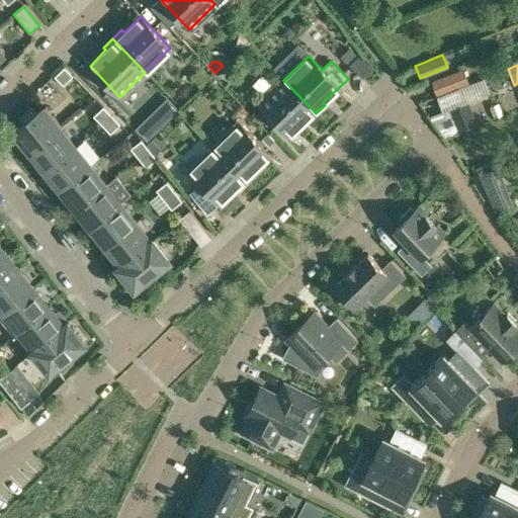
[(64,85),(74,75),(65,66),(55,76),(64,85)]
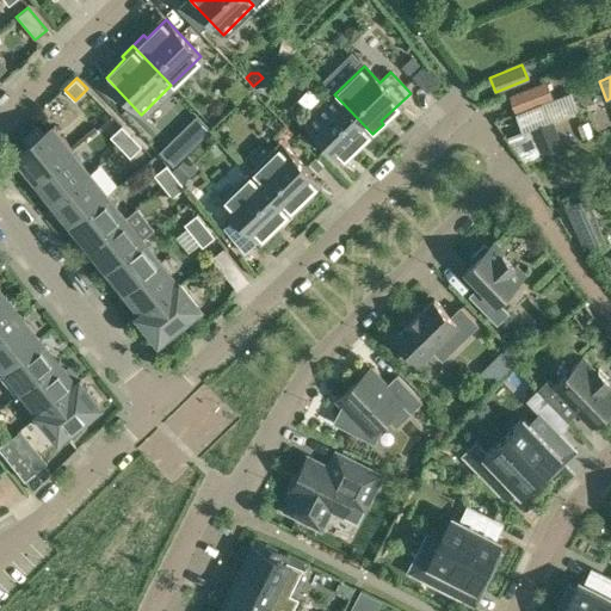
[(553,98),(547,80),(508,94),(516,112),(553,98)]
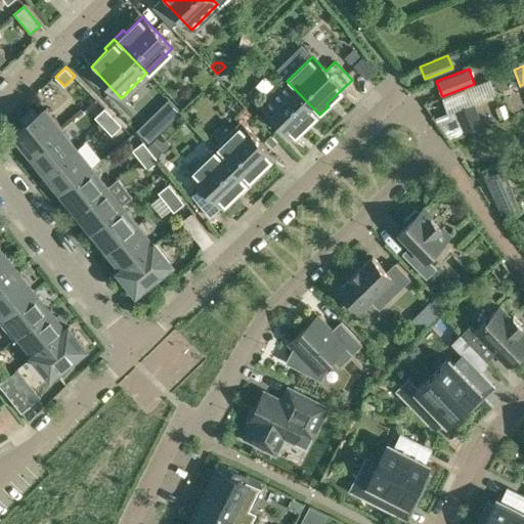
[(319,115),(287,81),(262,105),(292,137),(308,122),(310,124),(319,115)]
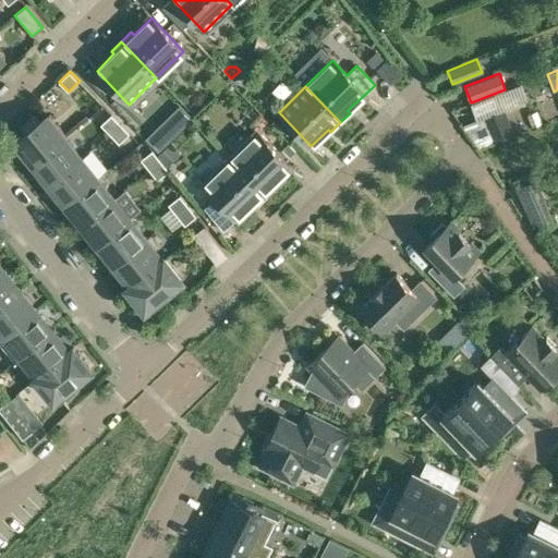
[(170,114),(182,126),(191,117),(180,105),(170,114)]
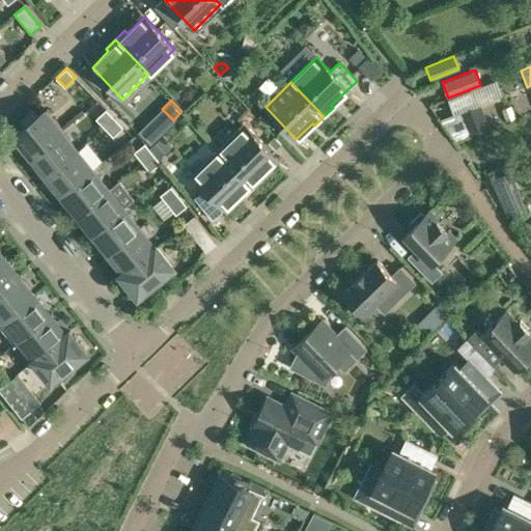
[(491,128),(481,103),(456,112),(466,137),(491,128)]
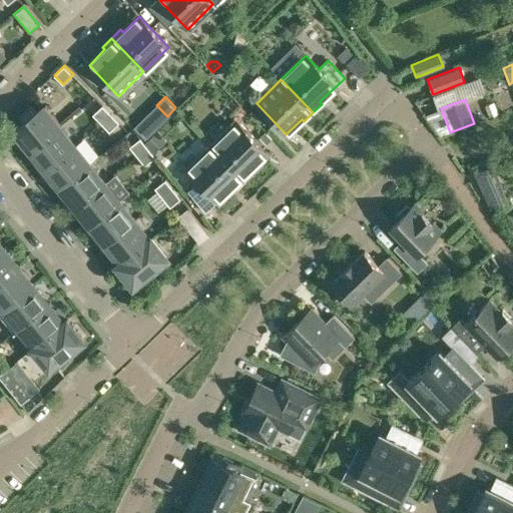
[(13,129),(29,150),(61,124),(45,105),(36,112),(31,106),(21,114),(25,119),(13,129)]
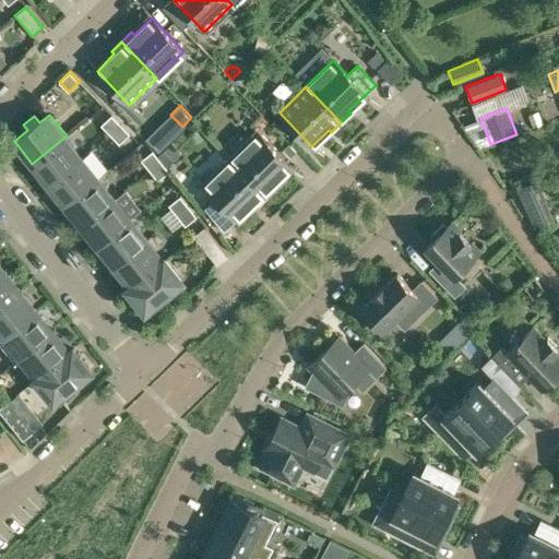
[(102,125),(110,134),(122,125),(113,115),(102,125)]
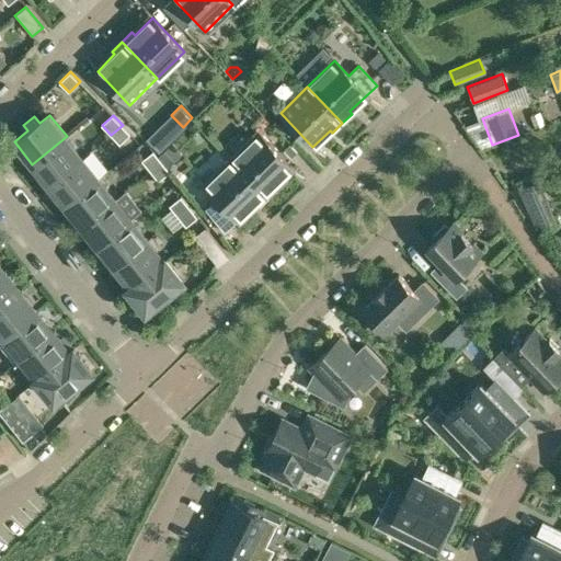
[(123,125),(111,135),(121,145),(132,134),(123,125)]
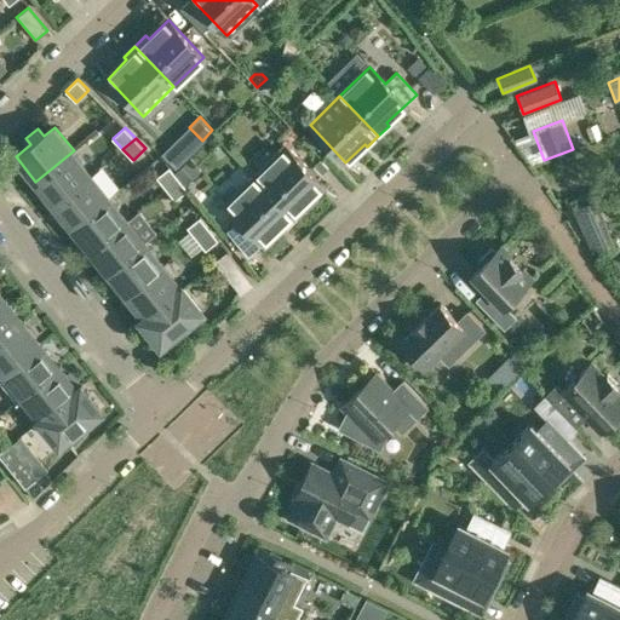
[(287,148),(257,177),(294,217),(306,206),(303,204),(322,185),(287,148)]
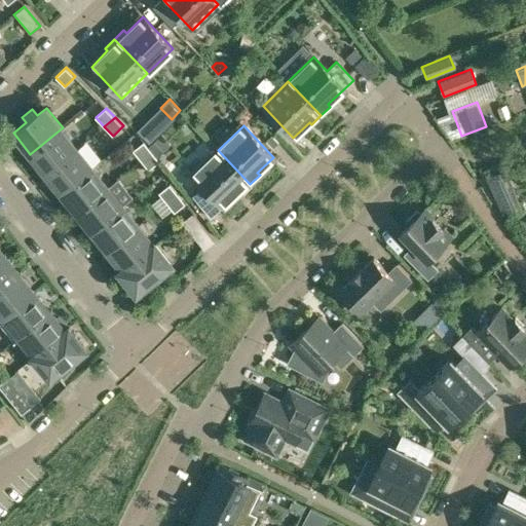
[(63,127),(30,154),(45,173),(77,148),(62,128),(63,128),(63,127)]
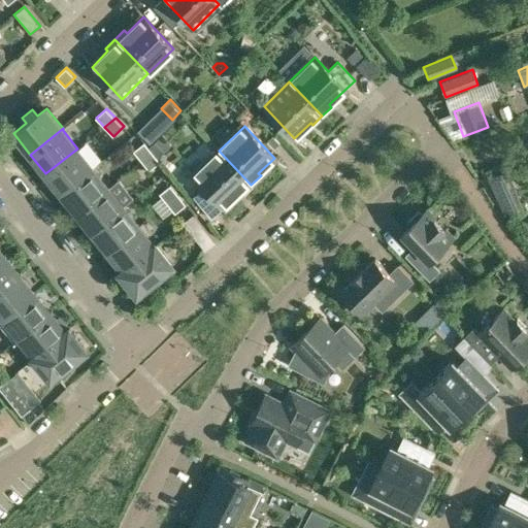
[(149,146),(158,157),(170,145),(161,135),(149,146)]
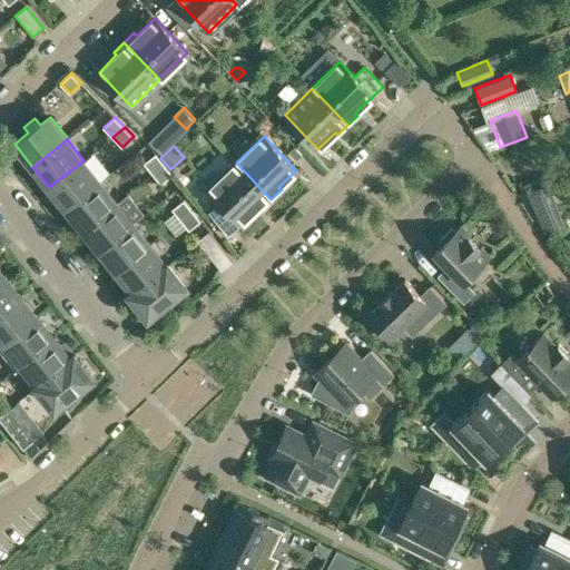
[(294,146),(287,153),(295,160),(302,154),(294,146)]
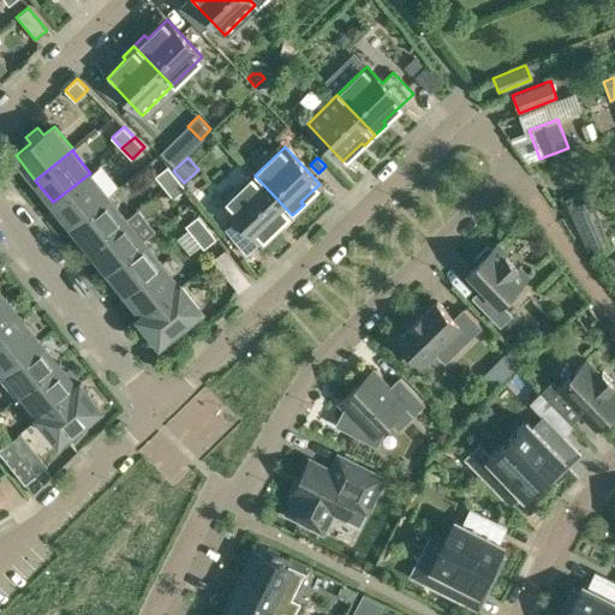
[(156,175),(165,186),(178,177),(169,166),(156,175)]
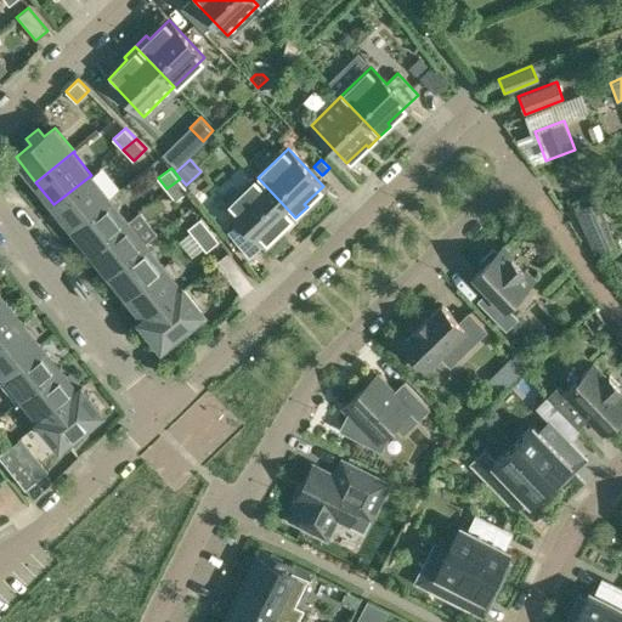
[(91,175),(54,204),(72,227),(109,197),(91,175)]
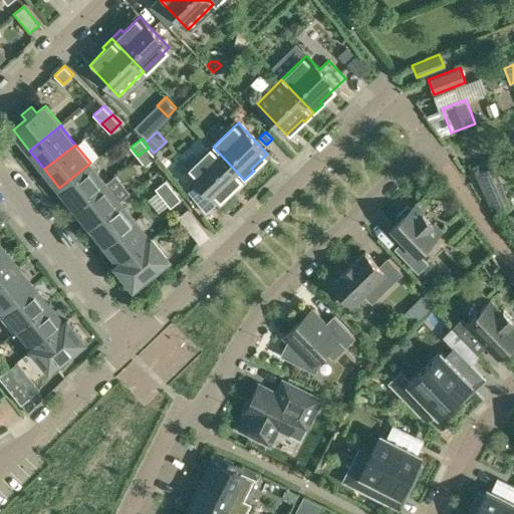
[(244,180),(213,147),(187,171),(198,182),(188,191),(207,212),(233,187),(235,189),(244,180)]
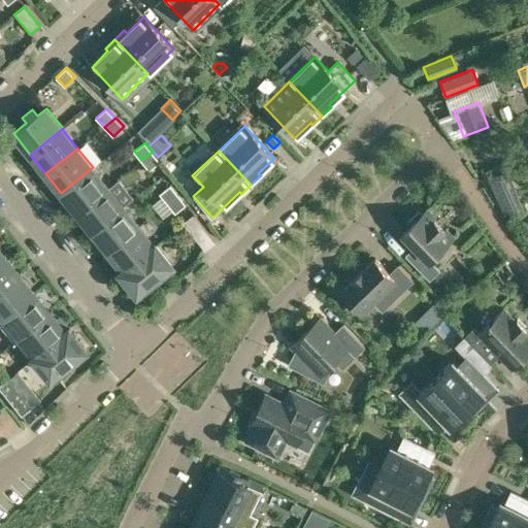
[(153,152),(141,160),(150,171),(161,162),(153,152)]
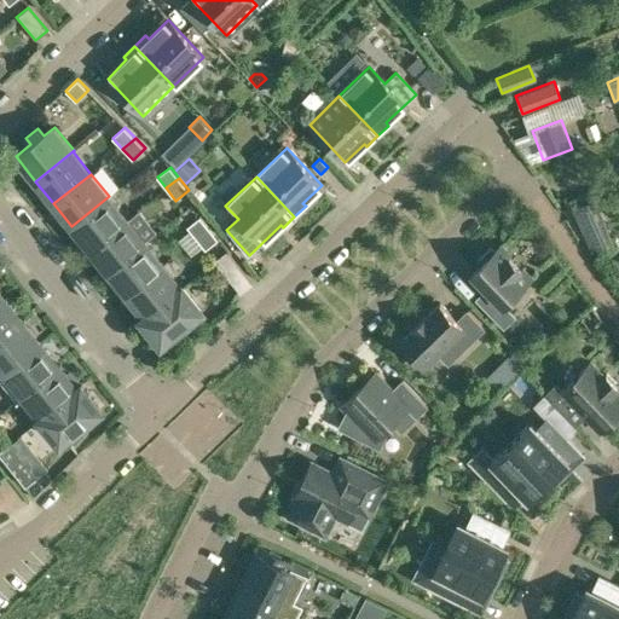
[(109,196),(71,226),(90,249),(127,219),(109,196)]
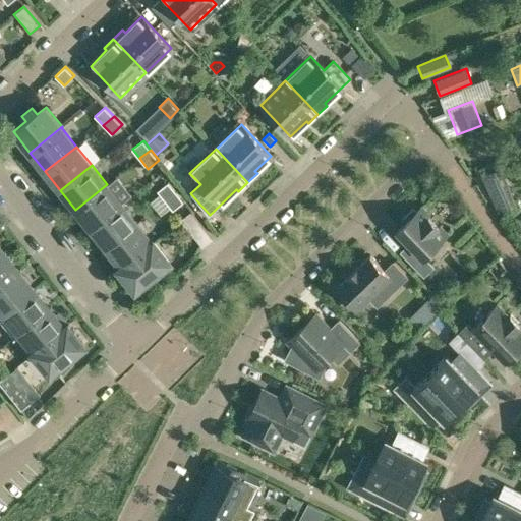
[(158,191),(165,200),(176,191),(169,182),(158,191)]
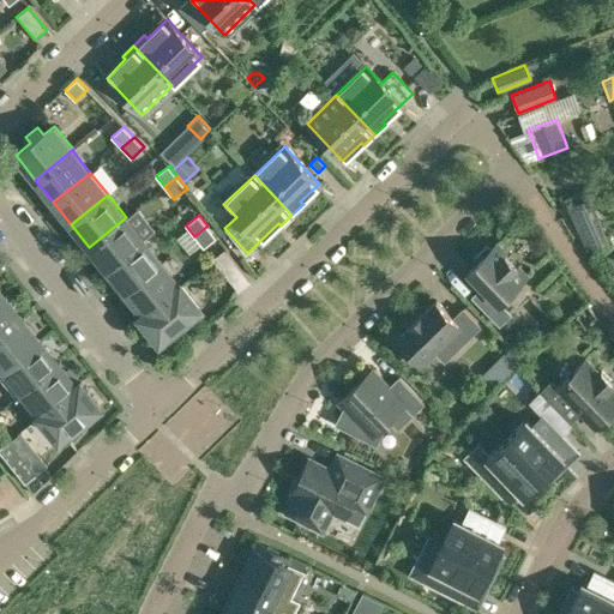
[(126,217),(89,247),(107,269),(144,240),(126,217)]
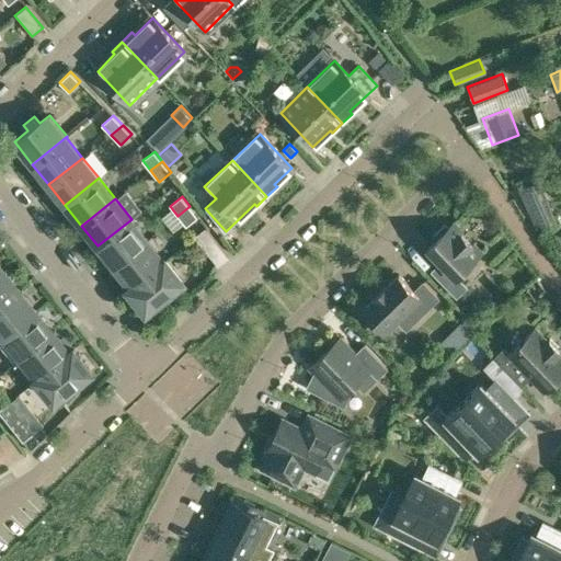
[(528,210),(536,228),(557,219),(548,202),(528,210)]
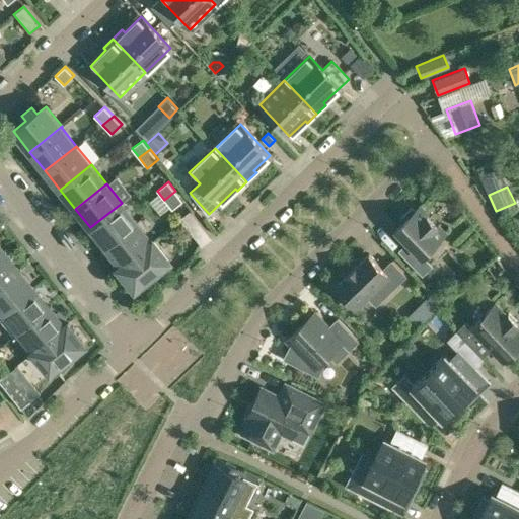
[(175,191),(164,200),(172,210),(183,201),(175,191)]
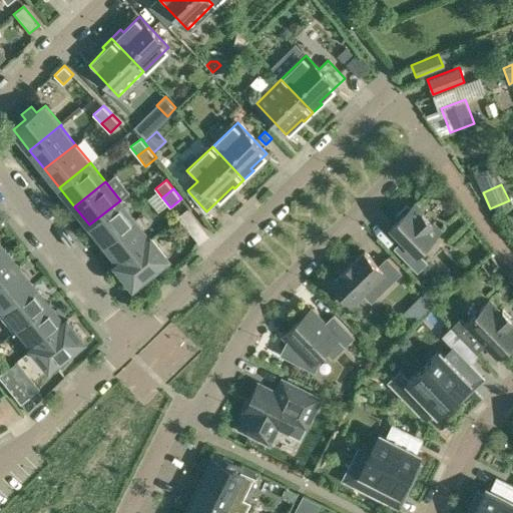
[(120,200),(89,224),(104,243),(135,218),(120,200)]
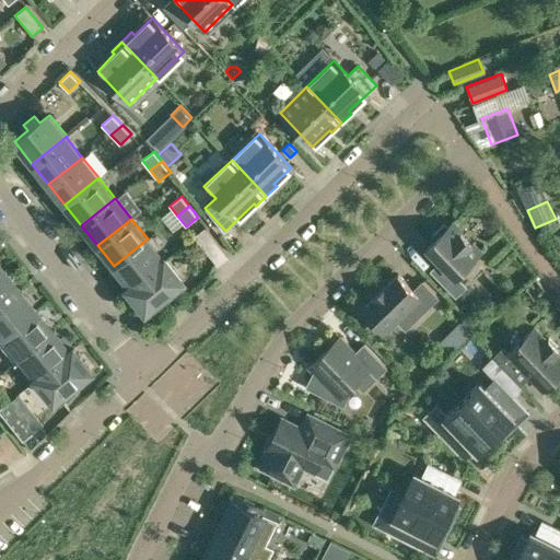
[(444,224),(442,225),(432,235),(434,238),(427,246),(440,260),(429,270),(455,298),(466,287),(456,276),(479,253),(451,223),(446,228),(444,224)]
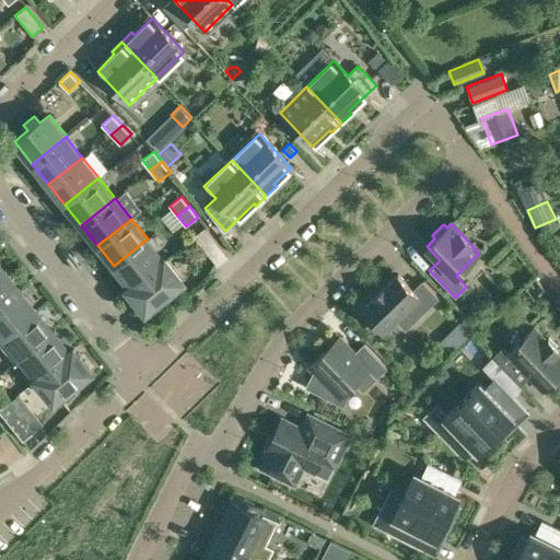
[(229,257),(205,228),(195,235),(218,265),(229,257)]
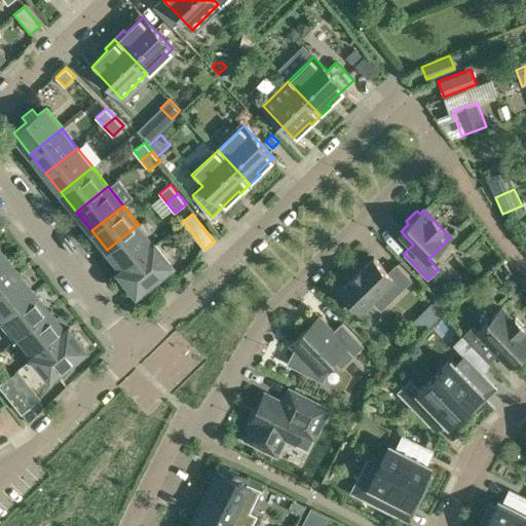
[(139,224),(107,250),(121,267),(119,269),(121,270),(155,243),(155,242),(154,243),(139,224)]
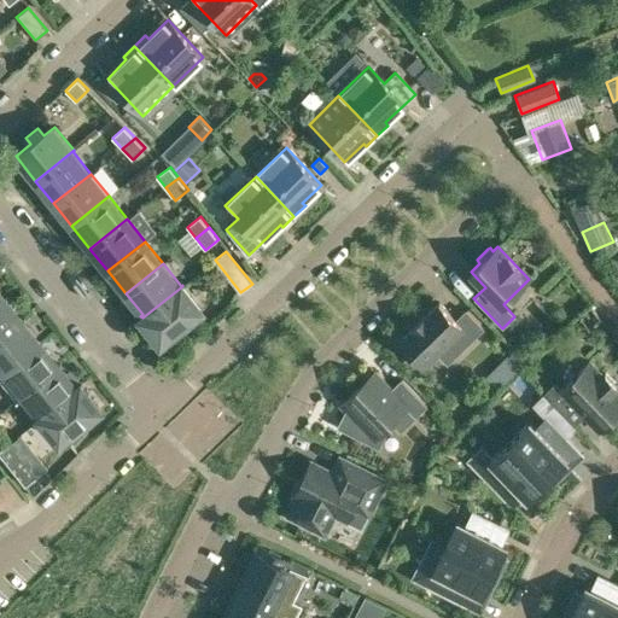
[(182,286),(143,318),(161,342),(202,309),(182,286)]
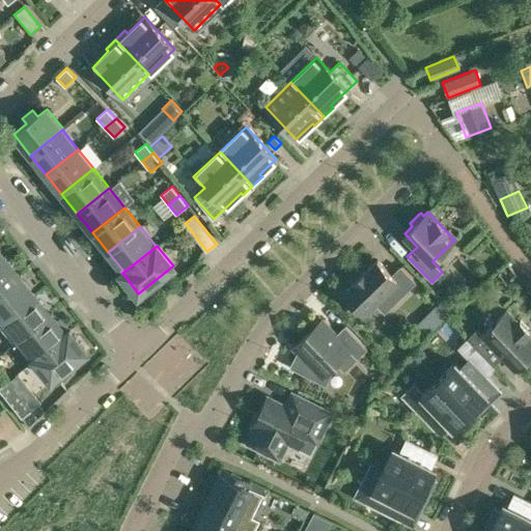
[(4,254),(0,256),(0,288),(20,273),(4,254)]
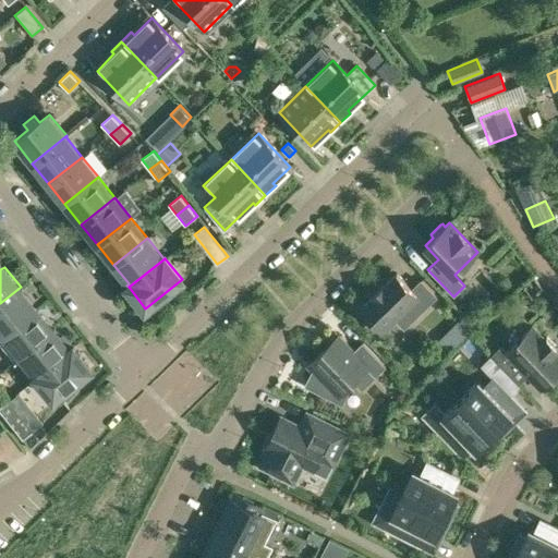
[(373,295),(361,307),(380,328),(402,307),(413,317),(435,296),(420,280),(411,289),(396,274),(384,286),(383,284),(381,287),(375,294),(374,293),(373,295)]
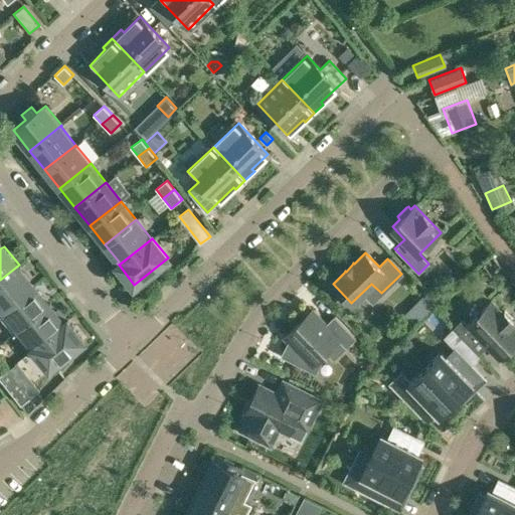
[(19,265),(0,280),(0,304),(3,308),(0,310),(0,311),(34,284),(19,265)]
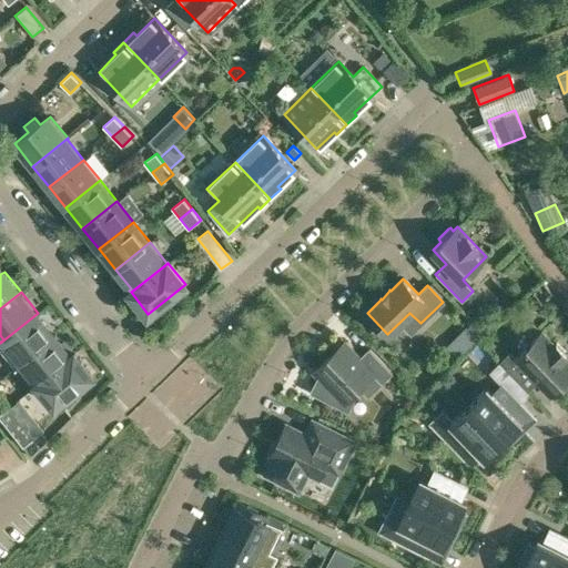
[(38,313),(0,343),(0,348),(14,366),(54,334),(38,313)]
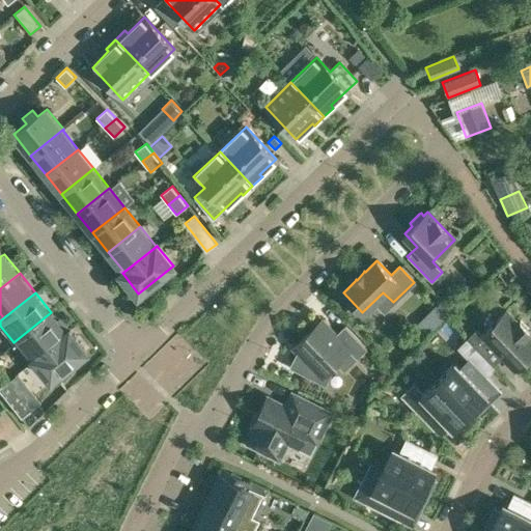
[(441,323),(450,314),(442,305),(432,313),(441,323)]
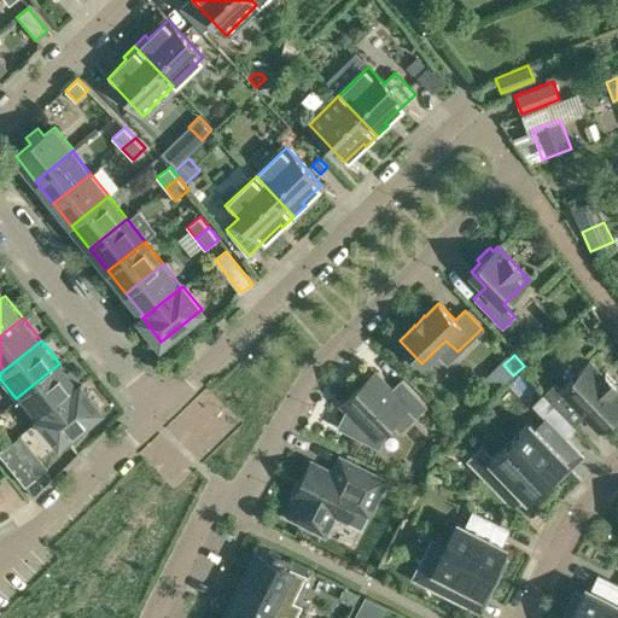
[(554,383),(543,392),(564,414),(575,404),(599,430),(617,410),(617,390),(614,386),(617,385),(605,373),(602,375),(588,360),(560,388),(554,383)]
